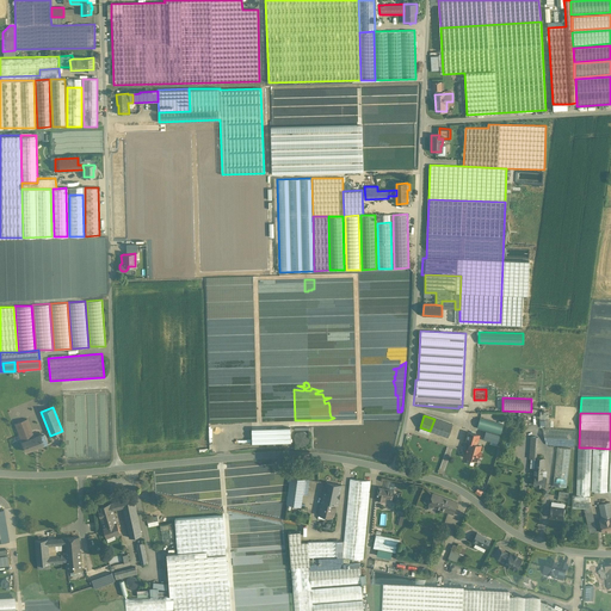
[(26,418),(14,423),(17,430),(30,425),(26,418)]
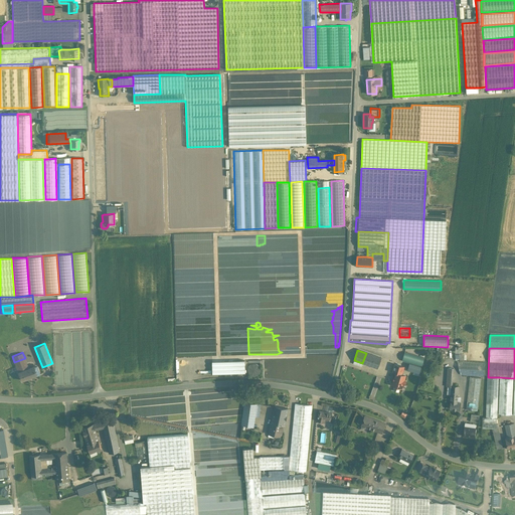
[(424,357),(404,352),(402,361),(421,366),(424,357)]
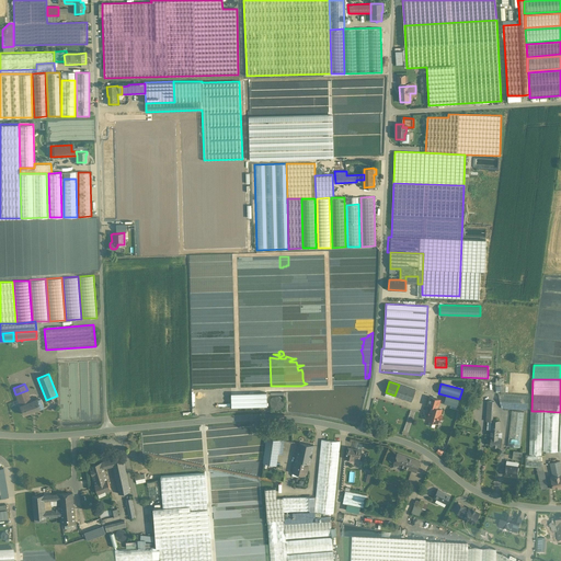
[(414,390),(399,385),(395,396),(410,400),(414,390)]
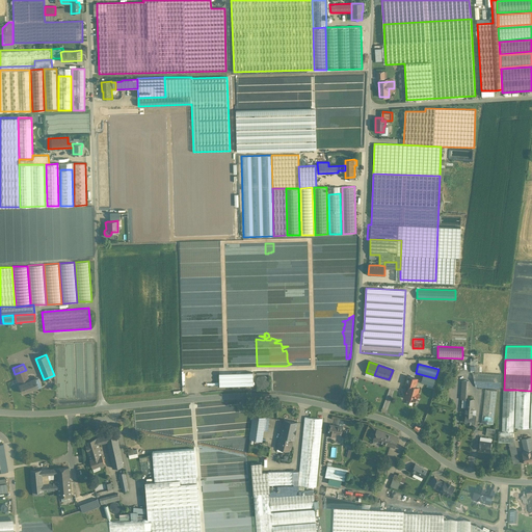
[(26,370),(15,374),(19,384),(22,393),(32,389),(32,388),(34,388),(37,387),(40,386),(41,383),(38,377),(36,376),(33,377),(33,378),(30,379),(29,380),(29,379),(26,370)]
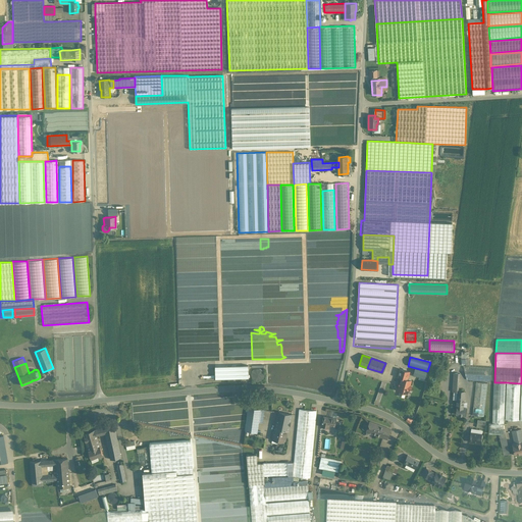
[(249,365),(215,366),(215,378),(249,378),(249,365)]
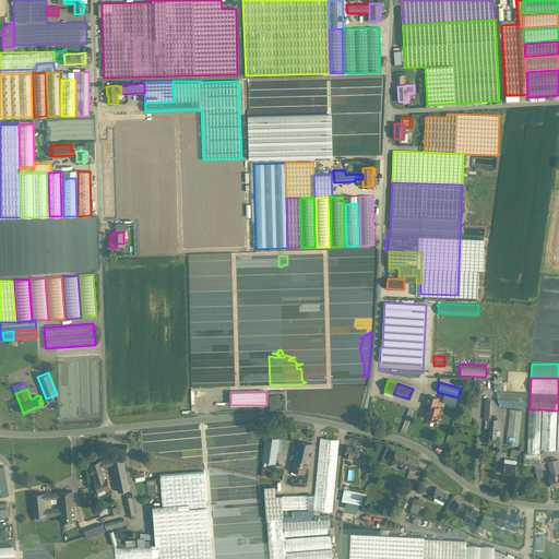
[(525,394),(496,392),(499,406),(524,407),(525,394)]
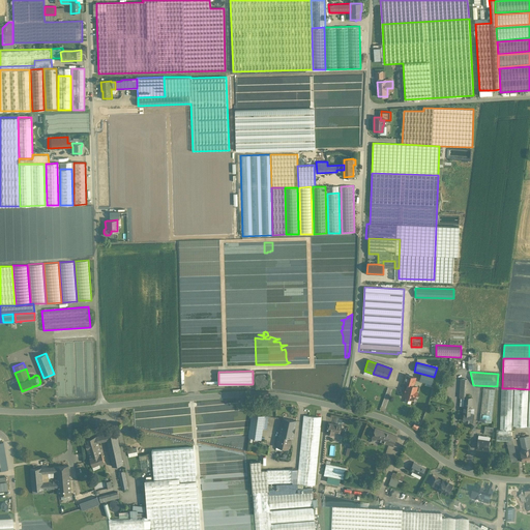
[(260,374),(258,375),(256,377),(255,380),(255,382),(257,385),(259,386),(261,387),(264,386),(266,385),(268,382),(268,380),(267,377),(265,375),(263,374),(260,374)]
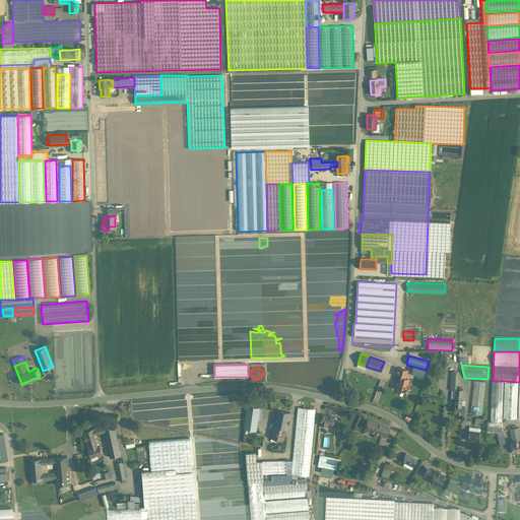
[(408,370),(398,368),(396,375),(400,376),(405,378),(408,370)]
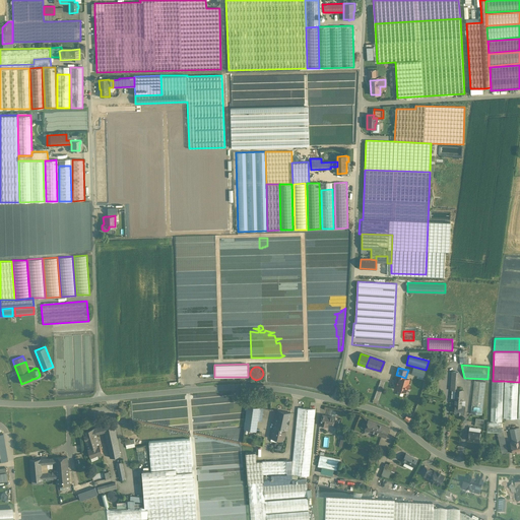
[(405,378),(400,376),(398,381),(397,384),(396,389),(397,389),(396,394),(402,396),(404,391),(405,392),(407,387),(408,388),(409,385),(408,384),(409,379),(405,378)]
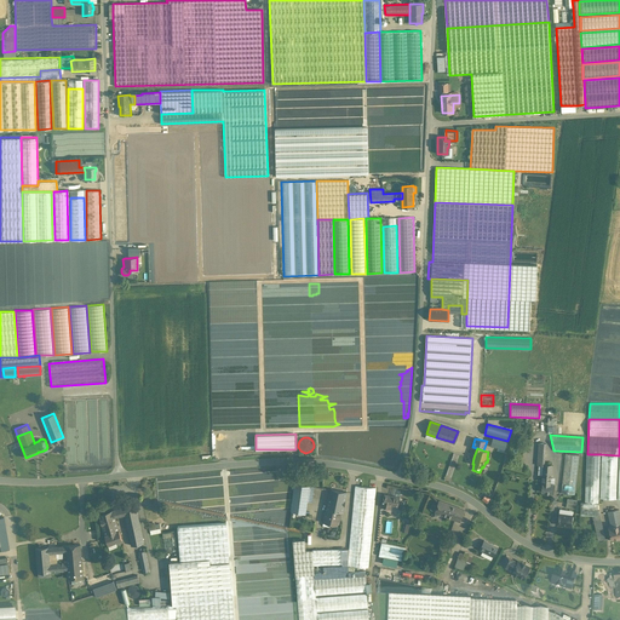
[(579,455),(566,453),(561,493),(574,495),(579,455)]
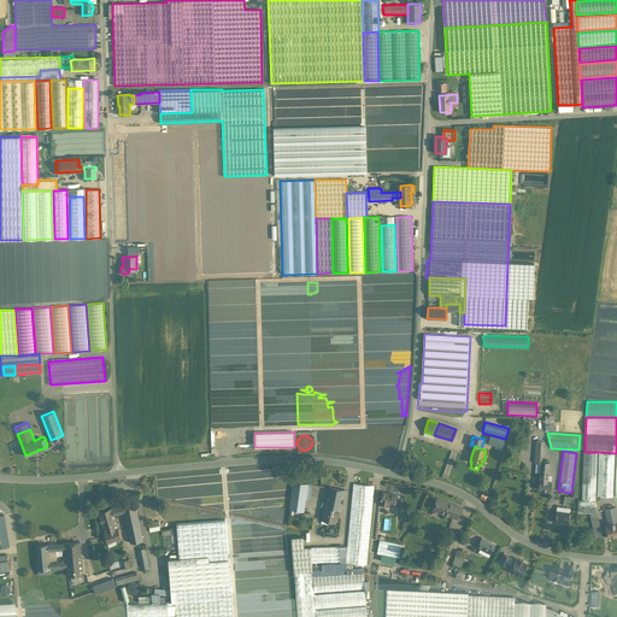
[(585,452),(583,452),(581,499),(595,500),(597,452),(585,452)]
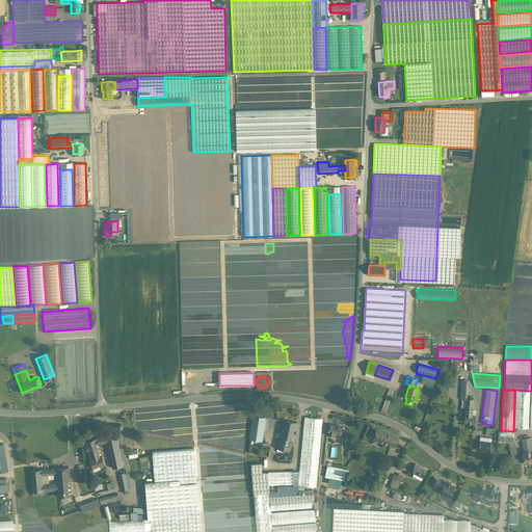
[(530,391),(515,390),(514,427),(529,428),(530,391)]
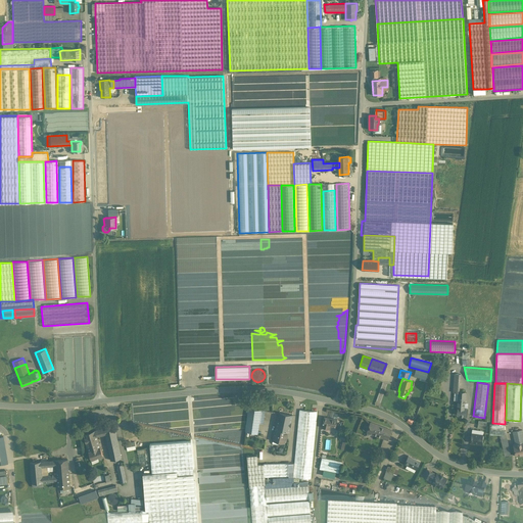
[(459,391),(458,391),(458,395),(457,407),(458,407),(464,408),(465,391),(459,391)]
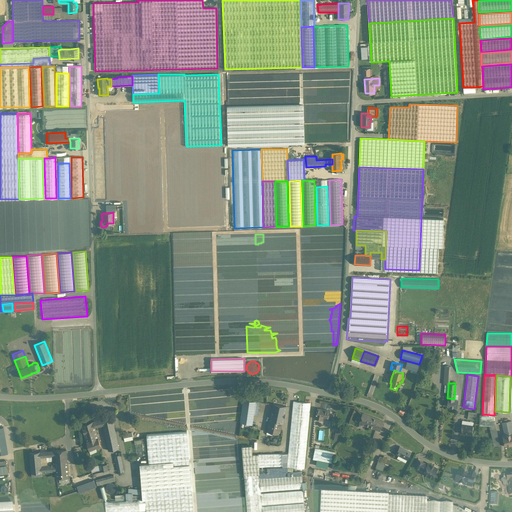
[(454,399),(448,398),(447,406),(456,407),(457,400),(454,399)]
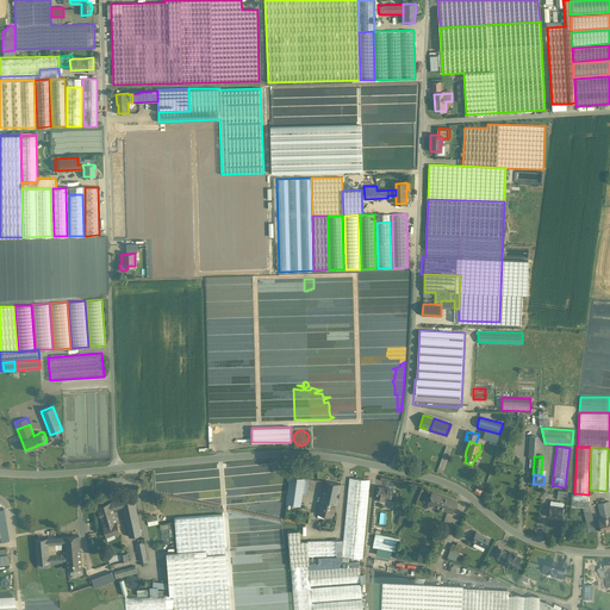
[(304,478),(291,475),(286,503),(300,505),(304,478)]
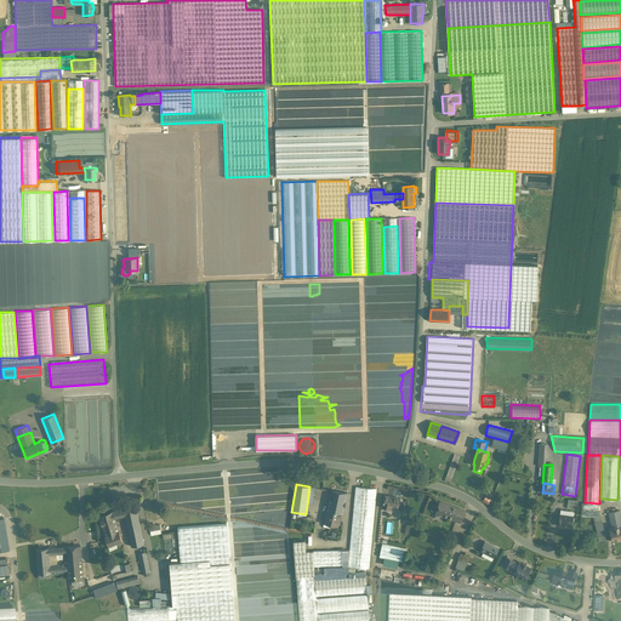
[(376,489),(355,486),(349,550),(348,565),(348,567),(369,569),(376,489)]
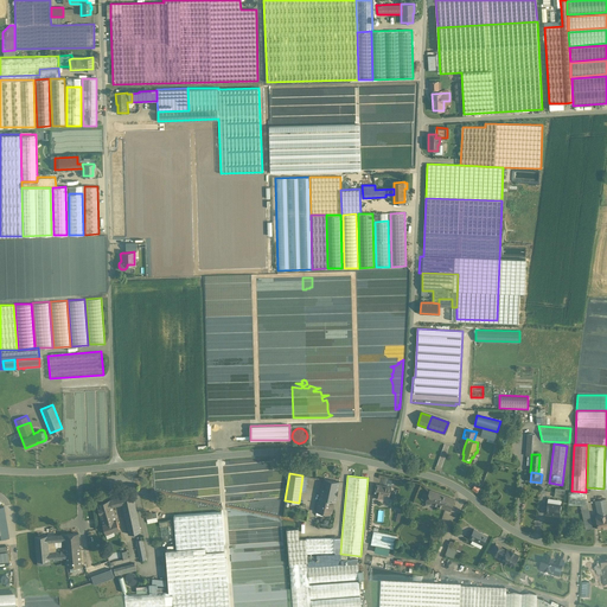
[(339,483),(324,479),(320,498),(321,498),(334,502),(336,502),(336,500),(339,483)]
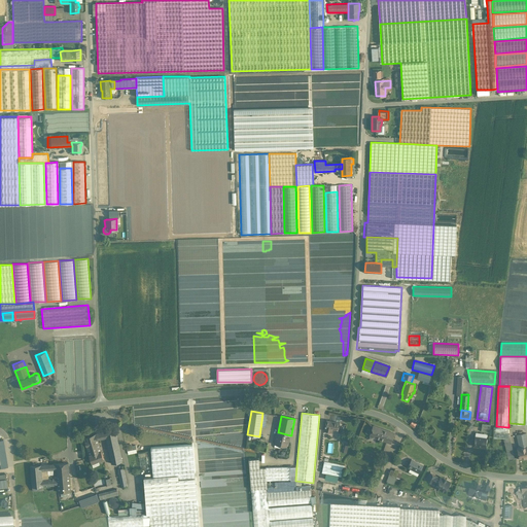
[(334,422),(326,420),(324,430),(328,431),(328,429),(329,429),(338,430),(340,423),(334,422)]
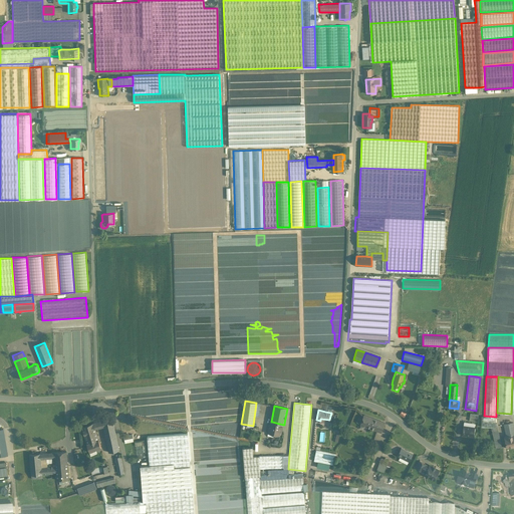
[(478,415),(470,414),(469,421),(477,422),(478,415)]
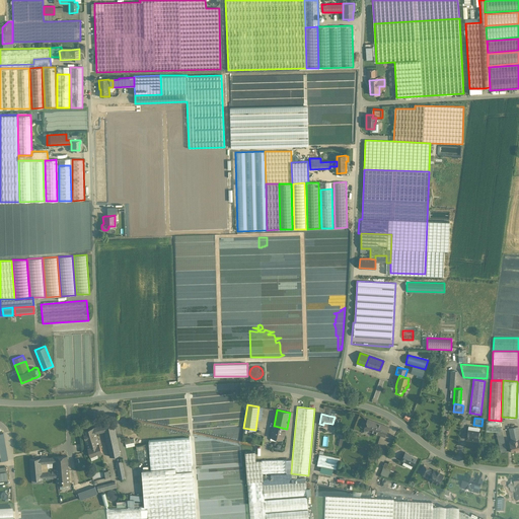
[(388,427),(368,420),(366,424),(362,423),(360,427),(364,428),(364,429),(385,436),(388,427)]
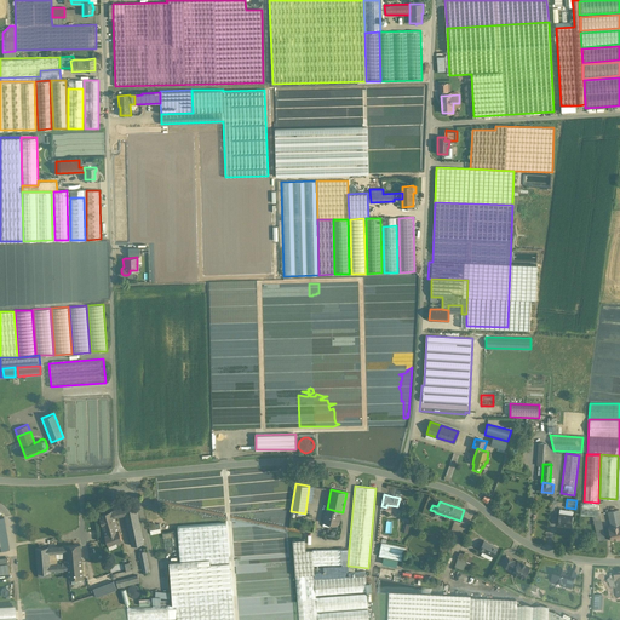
[(598,503),(584,501),(580,501),(579,515),(592,515),(600,514),(598,503)]
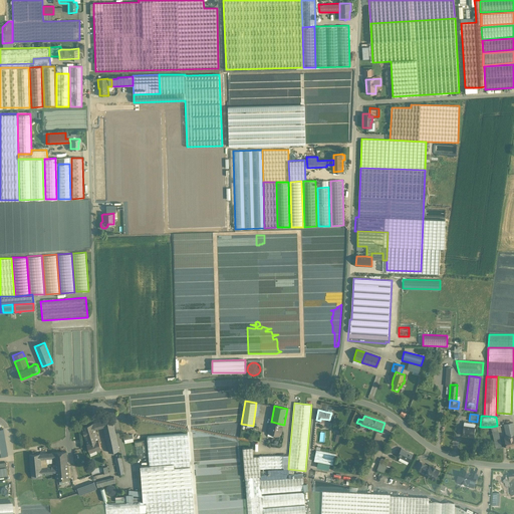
[(111,419),(101,421),(102,427),(113,425),(111,419)]
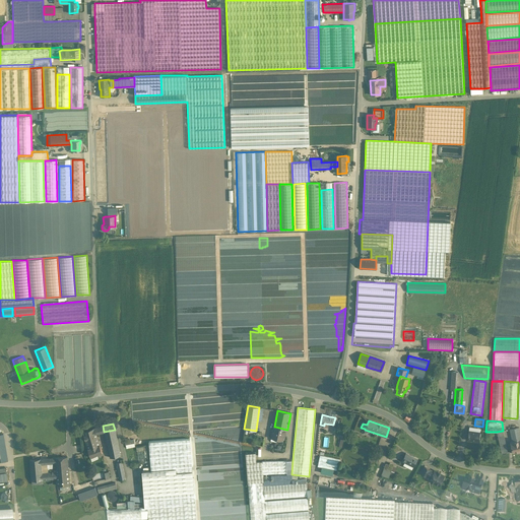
[(103,426),(94,428),(96,434),(105,433),(104,432),(103,426)]
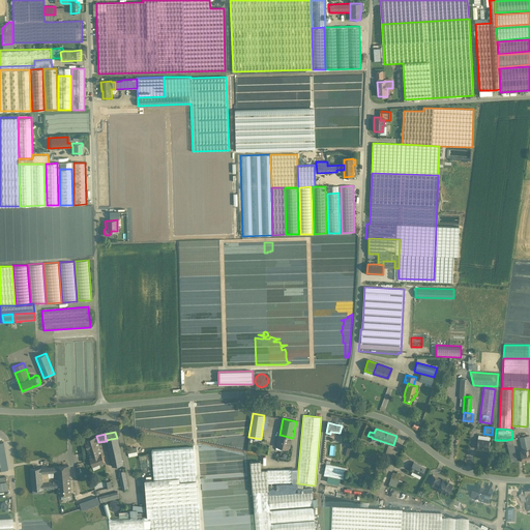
[(292,438),(281,435),(281,438),(278,437),(278,438),(276,439),(275,443),(276,444),(276,446),(288,449),(288,448),(290,448),(292,438)]
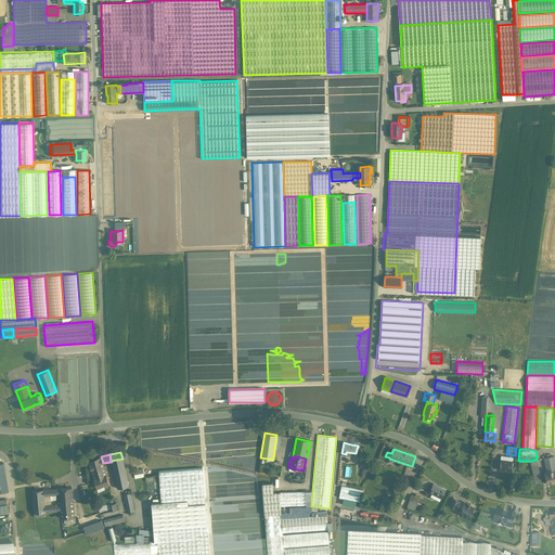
[(101,456),(89,460),(94,478),(106,474),(103,463),(101,456)]
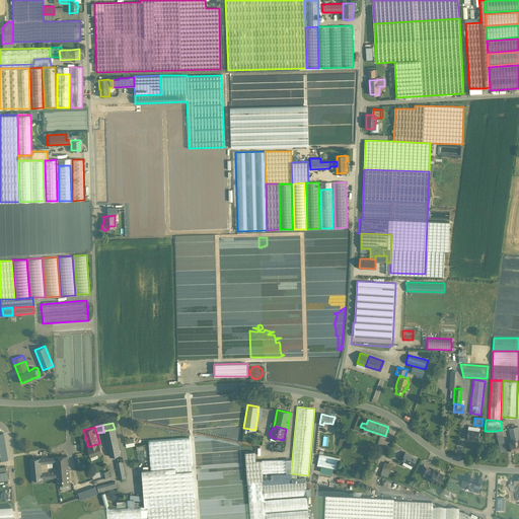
[(115,429),(103,431),(104,432),(109,457),(120,454),(115,429)]
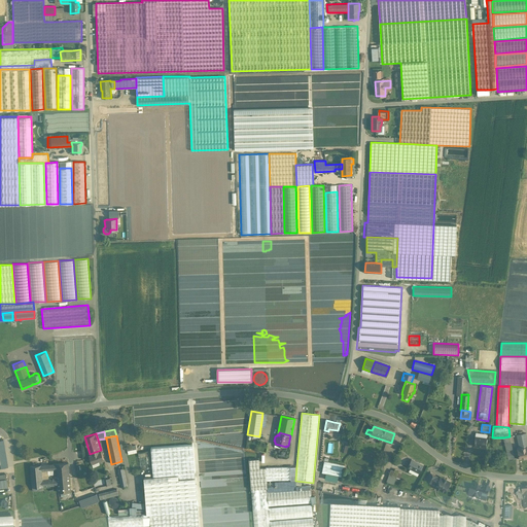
[(486,438),(475,436),(473,446),(478,446),(479,445),(485,446),(486,438)]
